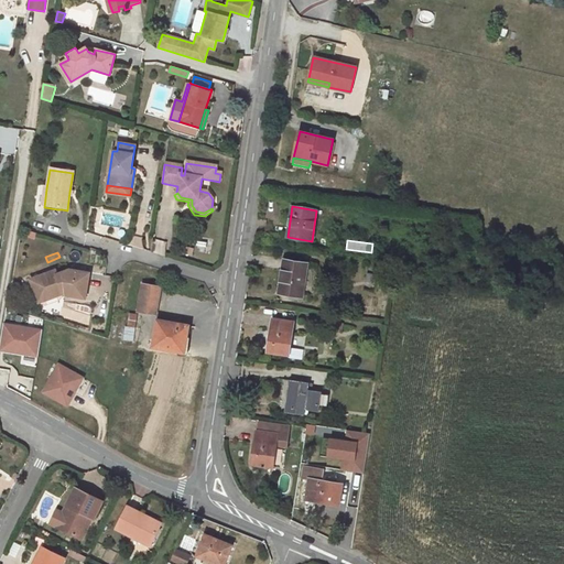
[(307,263),(284,260),(279,293),(302,296),(307,263)]
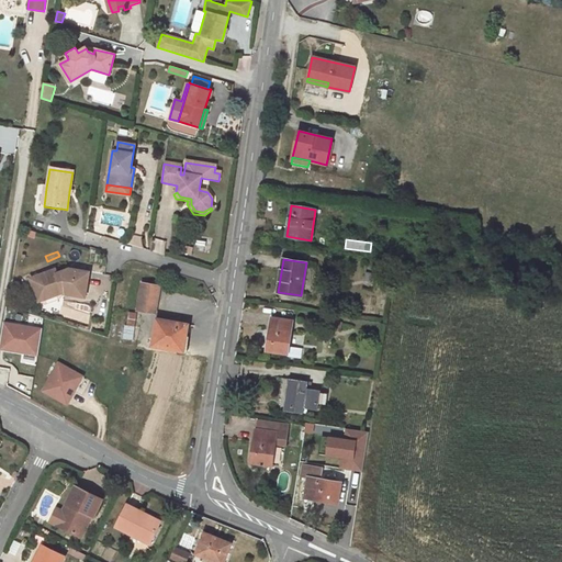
[(89,271),(70,269),(64,271),(56,273),(55,269),(30,279),(38,302),(60,293),(86,298),(89,271)]
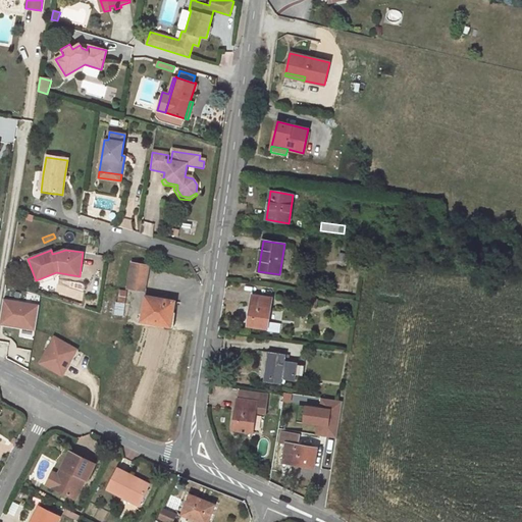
[(338,260),(358,263),(359,257),(340,253),(338,260)]
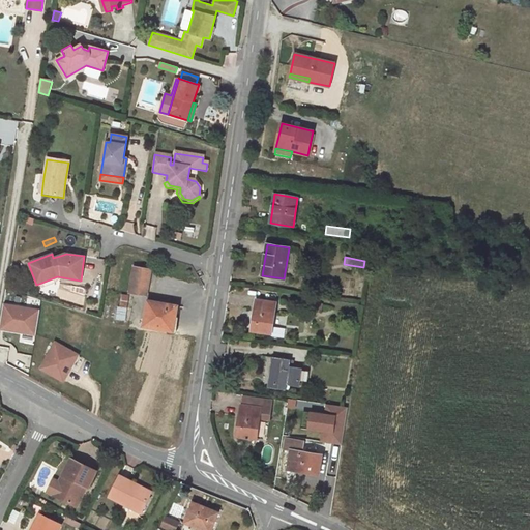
[(151,270),(134,267),(129,292),(147,295),(151,270)]
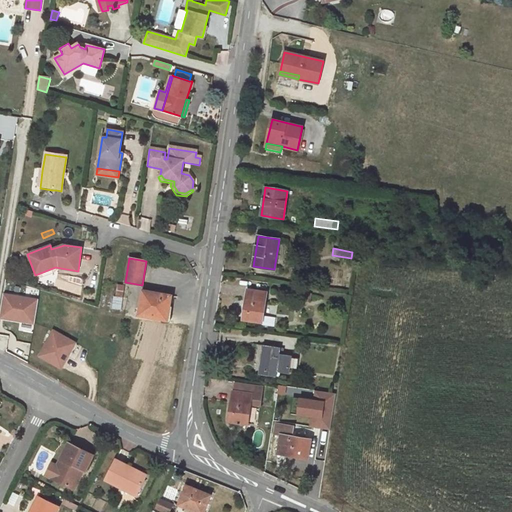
[(125,285),(117,284),(115,296),(123,297),(125,285)]
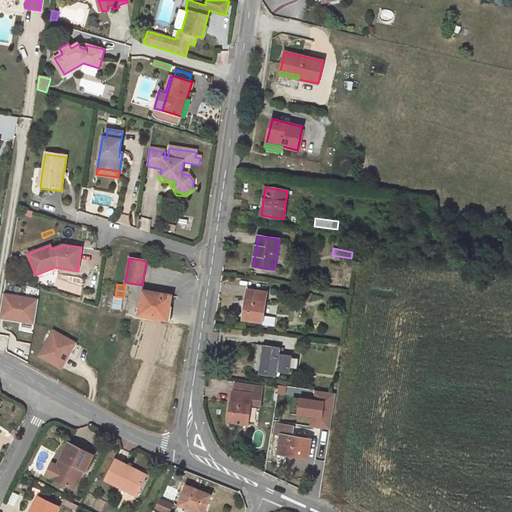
[(262,322),(263,316),(267,293),(247,290),(243,320),(262,322)]
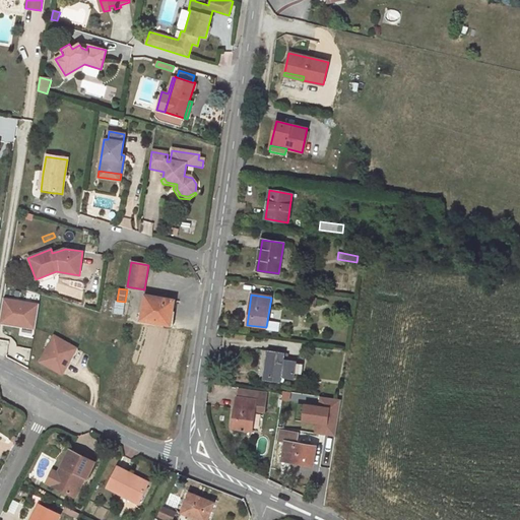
[(175,301),(145,296),(141,320),(170,325),(175,301)]
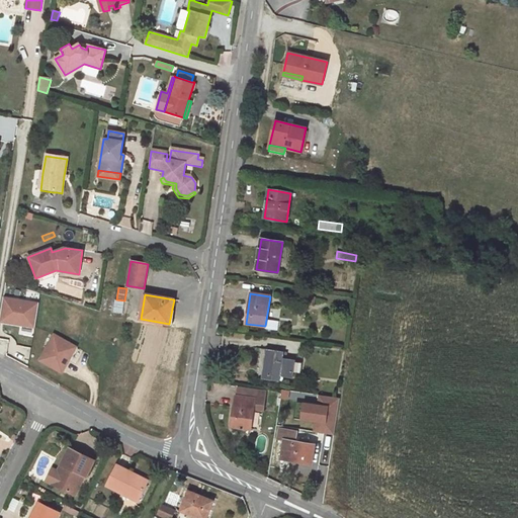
[(38,303),(3,296),(0,315),(0,323),(34,329),(38,303)]
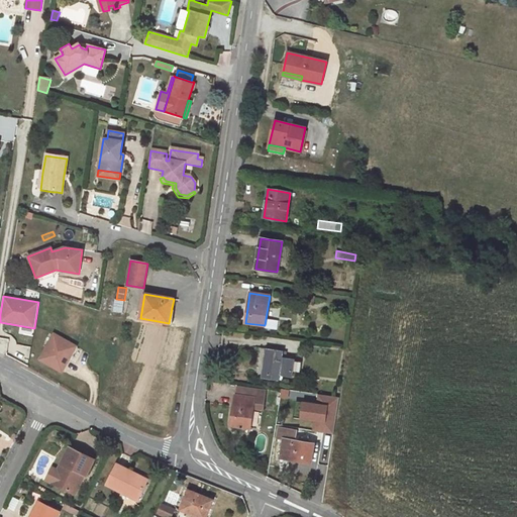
[(122,313),(124,300),(116,299),(114,299),(113,312),(122,313)]
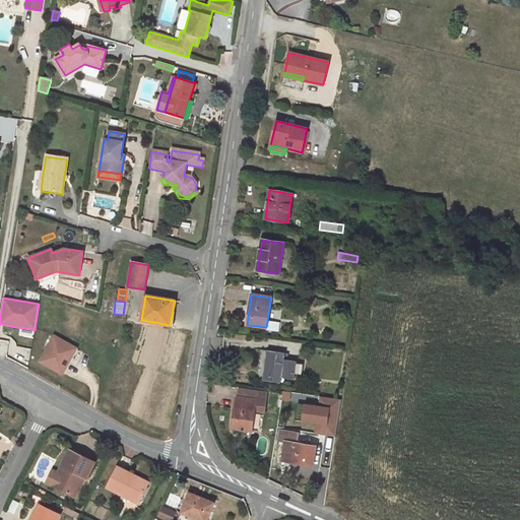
[(280,322),(267,321),(266,327),(266,330),(278,332),(280,322)]
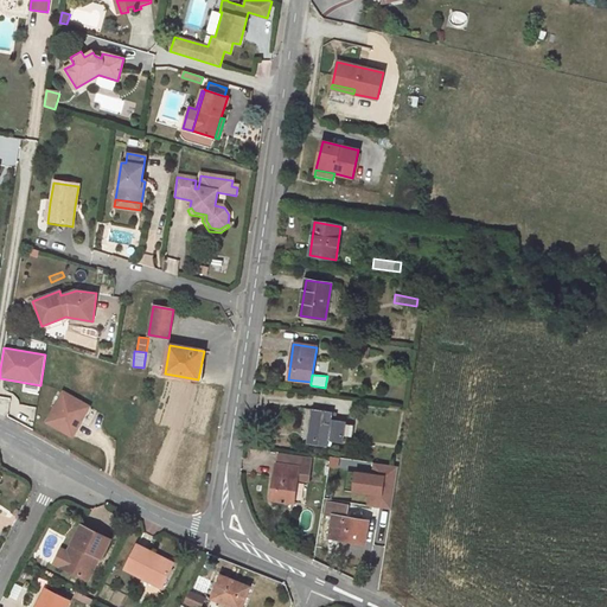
[(91,406),(62,389),(44,422),(72,439),(91,406)]
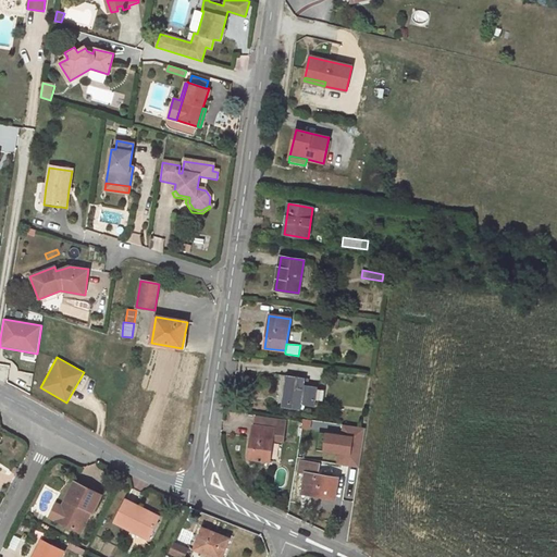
[(284,408),(300,410),(301,405),(314,407),(316,400),(317,388),(318,387),(304,385),(305,378),(288,375),(284,408)]
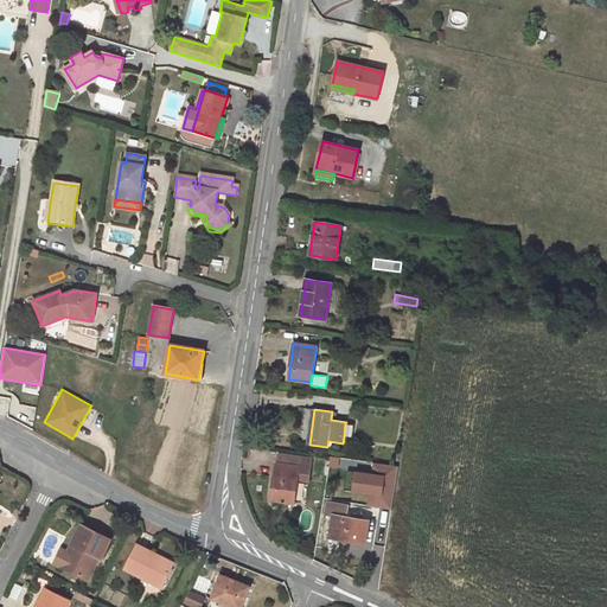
[(355,425),(345,423),(344,436),(352,438),(355,425)]
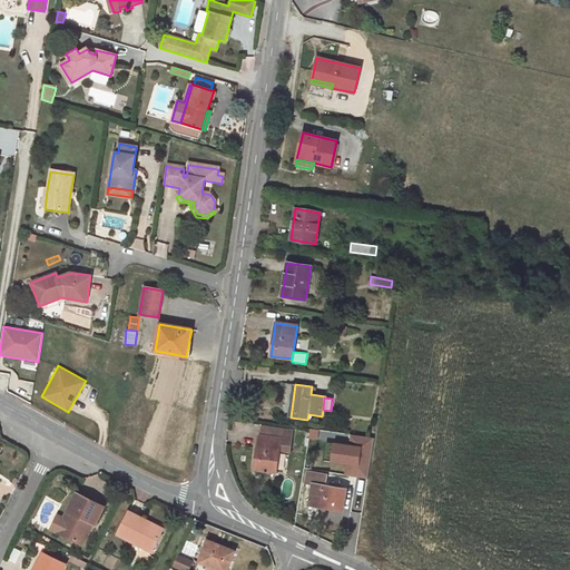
[(276,472),(279,450),(290,452),(292,432),(265,428),(263,436),(259,436),(255,470),(276,472)]
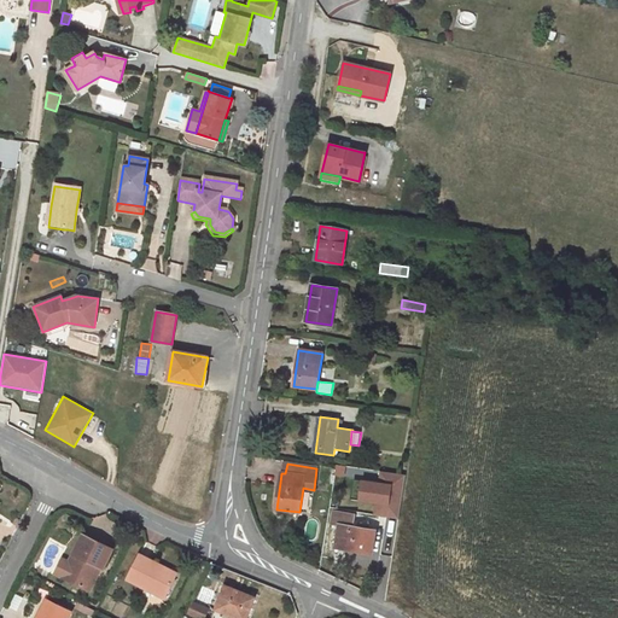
[(334,502),(333,511),(355,514),(356,506),(334,502)]
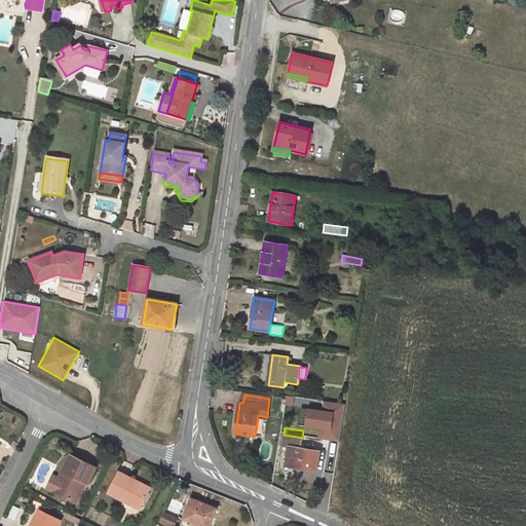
[(289,447),(285,466),(316,471),(320,451),(300,448),(302,438),(284,435),(282,446),(289,447)]
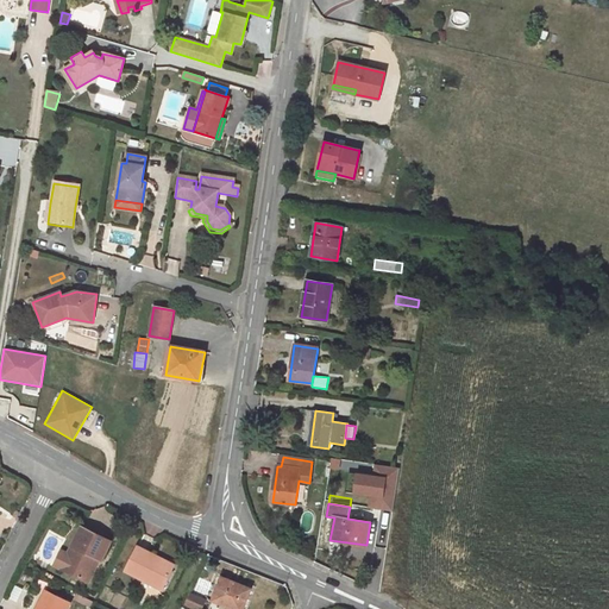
[(111,541),(82,526),(68,556),(73,558),(66,571),(88,583),(99,560),(101,560),(111,541)]
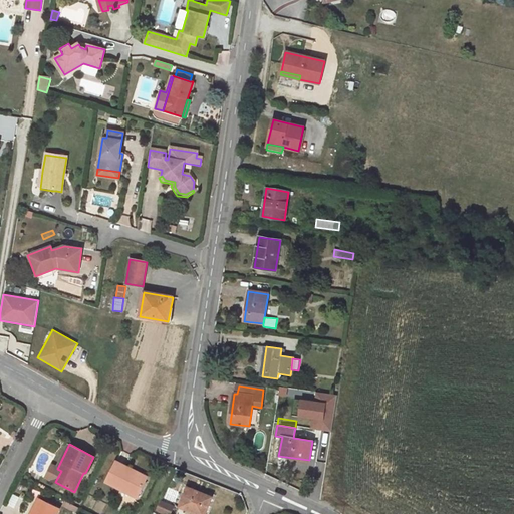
[(131,469),(116,462),(106,482),(137,497),(146,479),(135,473),(134,475),(129,473),(130,471),(131,469)]
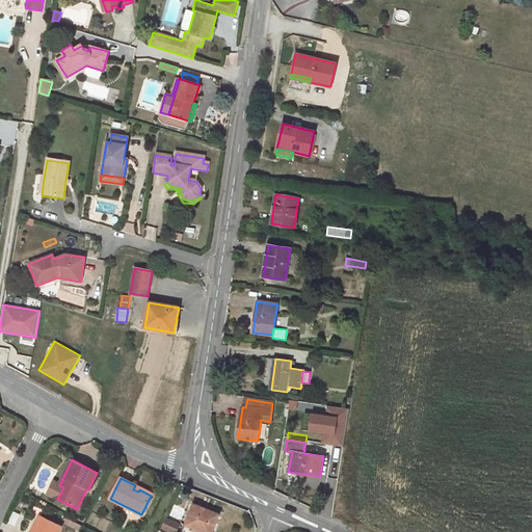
[(57,499),(63,487),(59,485),(53,497),(57,499)]
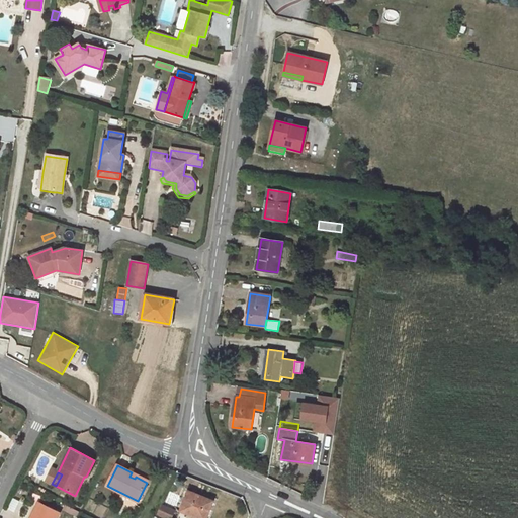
[(212,501),(189,491),(181,509),(189,513),(189,514),(199,517),(200,517),(201,515),(206,517),(212,501)]
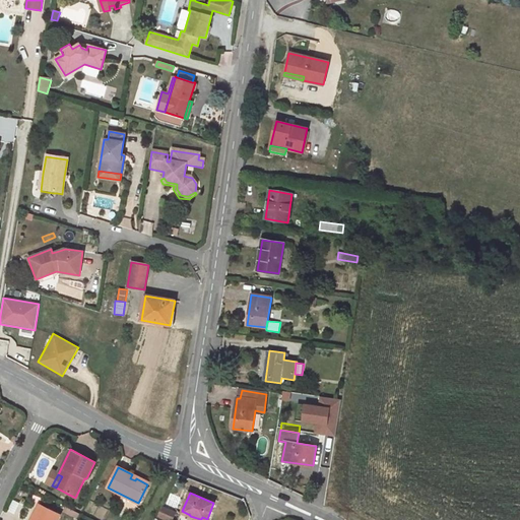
[(57,519),(60,515),(41,505),(33,519),(57,519)]
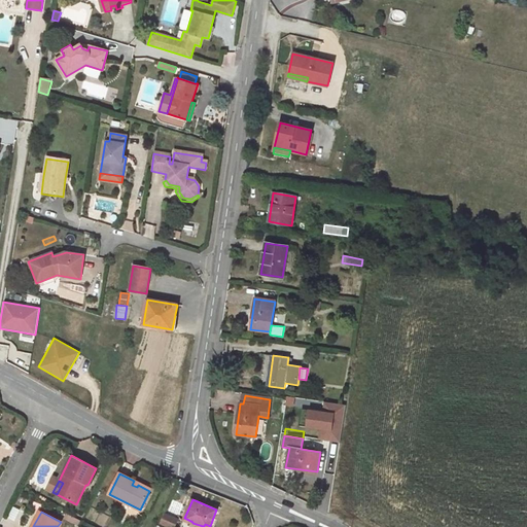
[(174,526),(178,520),(165,514),(161,523),(170,526),(174,526)]
